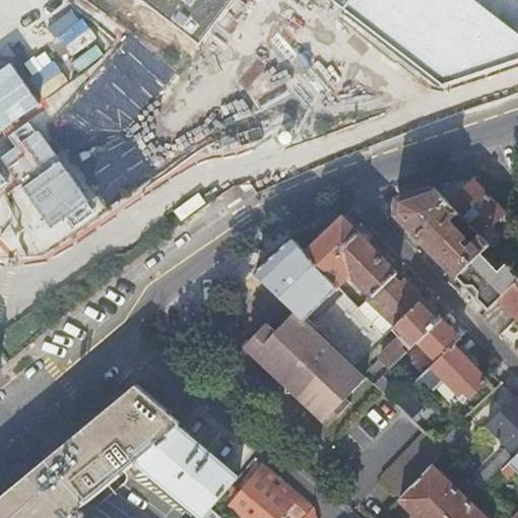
[(327,0),(440,82),(517,57),(517,33),(474,0),(142,0),(196,43),(228,0),(327,0)]
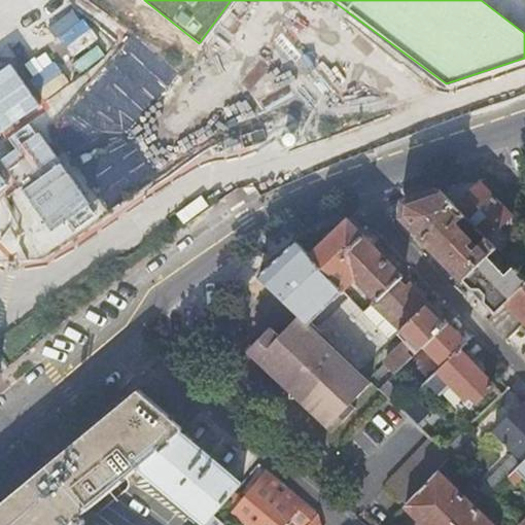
[(463,180),(441,188),(465,215),(481,232),(487,238),(511,214),(481,183),(487,177),(484,173),(463,180)]
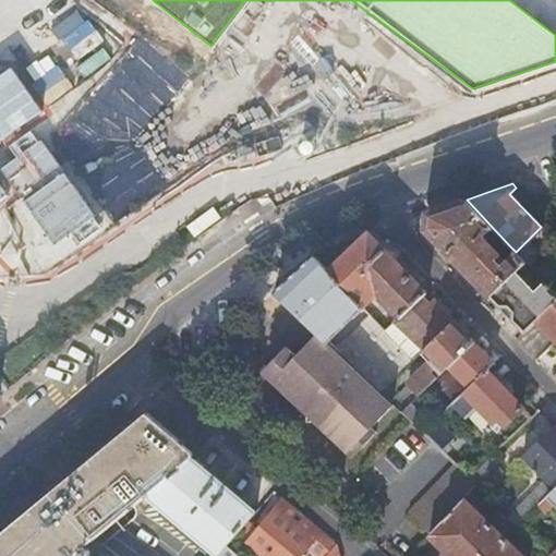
[(449,205),(427,213),(427,229),(461,264),(491,295),(518,270),(526,262),(516,252),(506,261),(500,254),(502,253),(491,241),(495,237),(491,231),(493,228),(467,200),(449,205)]
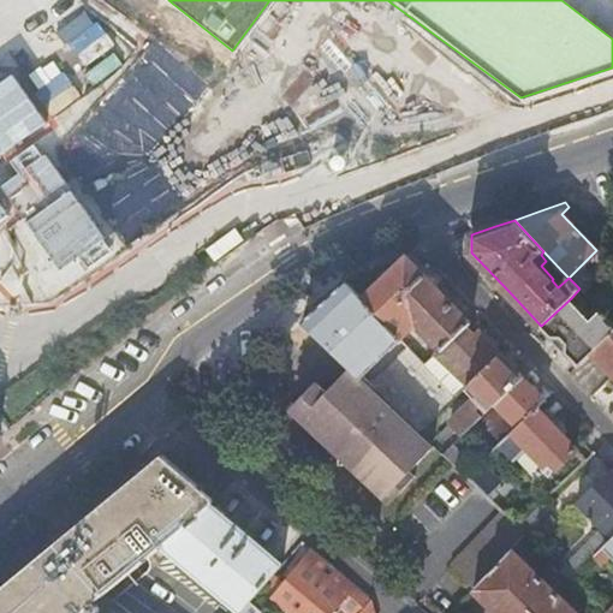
[(203,244),(212,259),(242,238),(232,225),(203,244)]
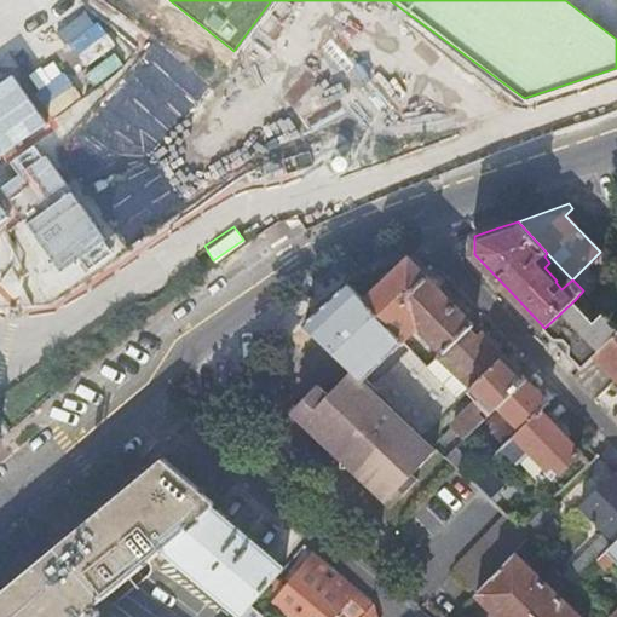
[(432,283),(408,258),(407,259),(404,260),(363,304),(399,341),(415,326),(439,351),(436,355),(470,387),(501,356),(480,334),(476,338),(466,328),(470,323),(432,283)]
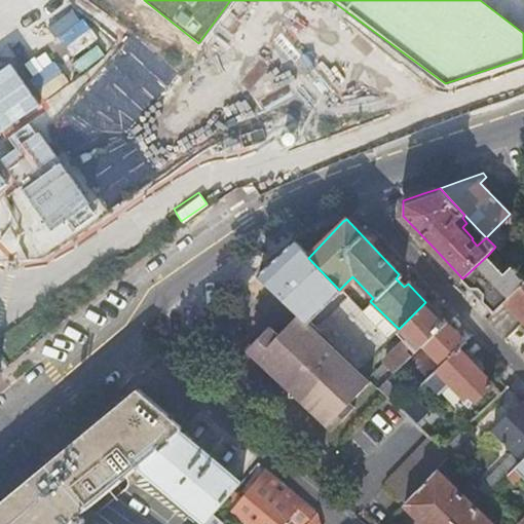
[(486,237),(480,231),(473,238),(472,239),(477,246),(486,237)]
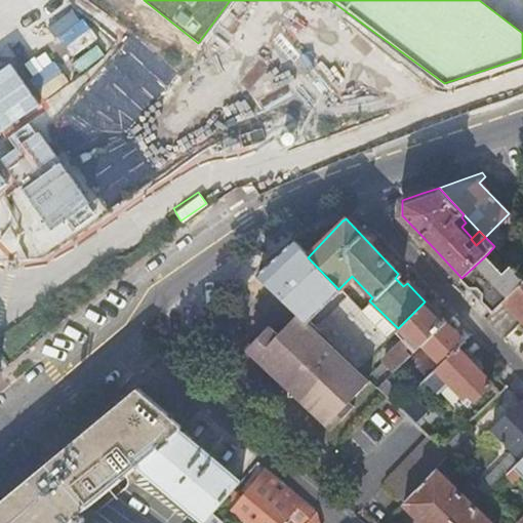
[(338,289),(308,257),(292,241),(285,247),(256,275),(269,287),(296,313),(306,322),(338,289)]
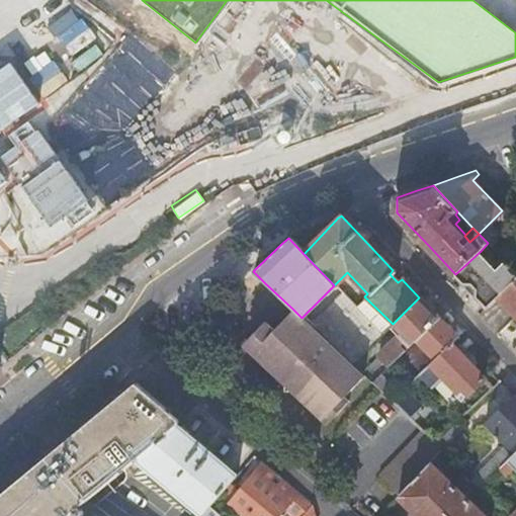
[(502,258),(488,243),(481,251),(494,265),(502,258)]
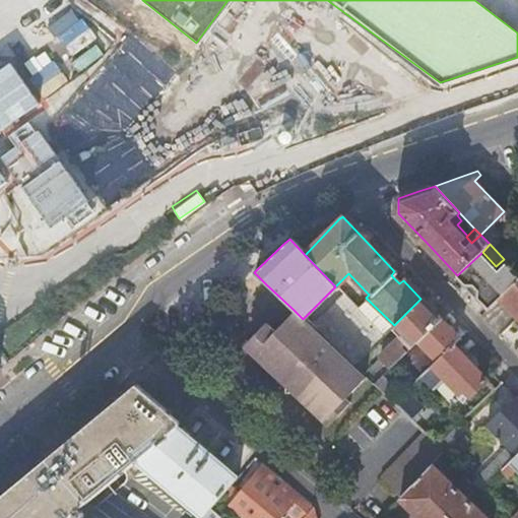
[(496,266),(482,252),(457,275),(473,292),(489,309),(500,299),(517,279),(517,274),(504,259),(496,266)]
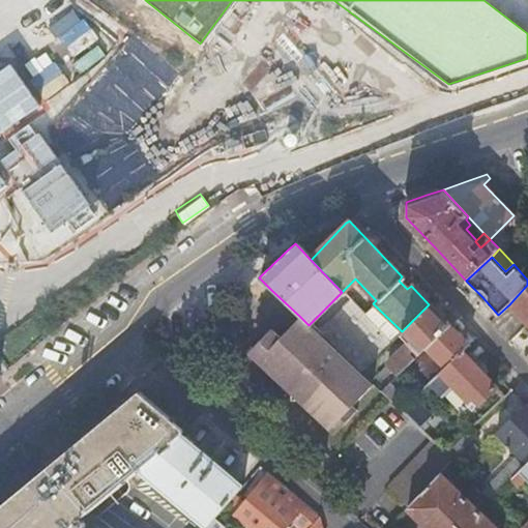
[(527,285),(509,304),(527,323),(527,285)]
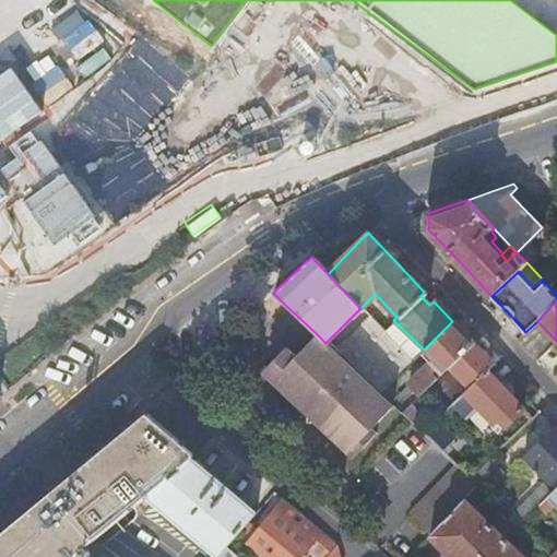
[(379,392),(412,362),(382,331),(368,316),(333,351),(379,392)]
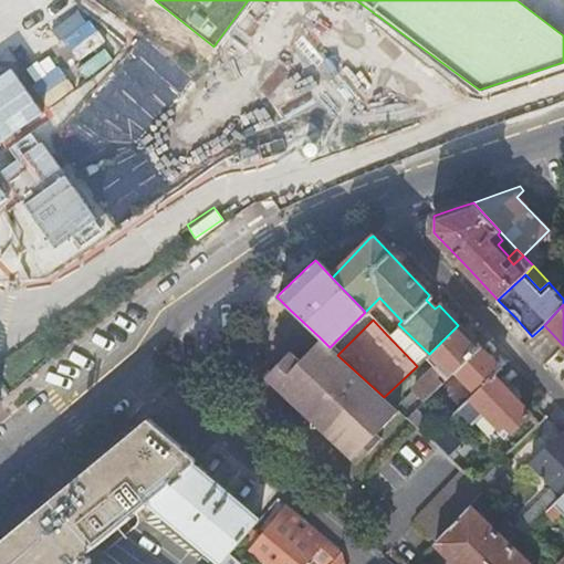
[(478,345),(458,325),(429,354),(437,363),(411,387),(424,398),(440,383),(441,382),(436,376),(439,374),(444,379),(445,378),(478,345)]
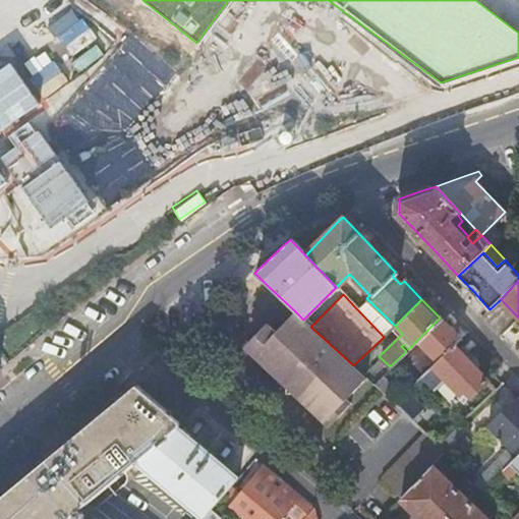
[(303,320),(294,310),(275,331),(266,322),(258,330),(250,338),(250,352),(320,418),(334,418),(349,402),(345,398),(365,377),(353,365),(310,327),(303,320)]
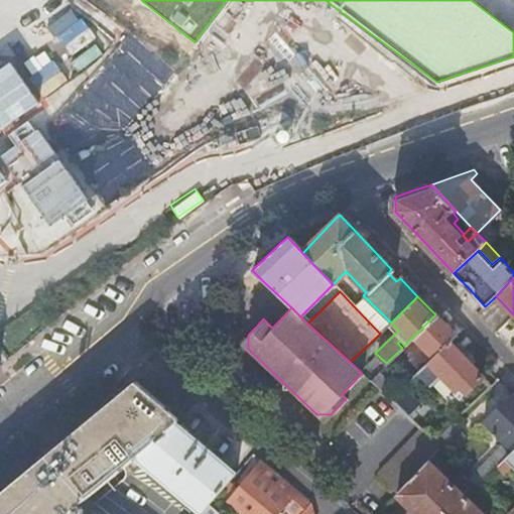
[(455,335),(435,314),(405,345),(410,349),(416,343),(430,358),(447,342),(455,335)]
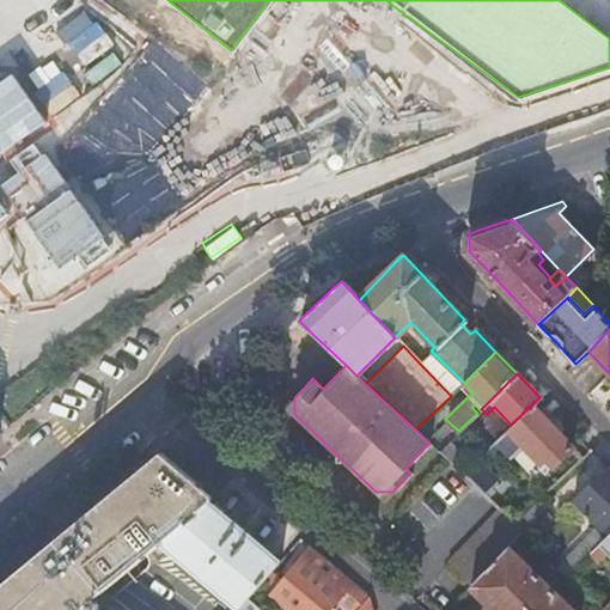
[(531,406),(511,425),(499,435),(514,451),(523,446),(538,462),(543,457),(551,465),(546,470),(556,481),(580,457),(531,406)]
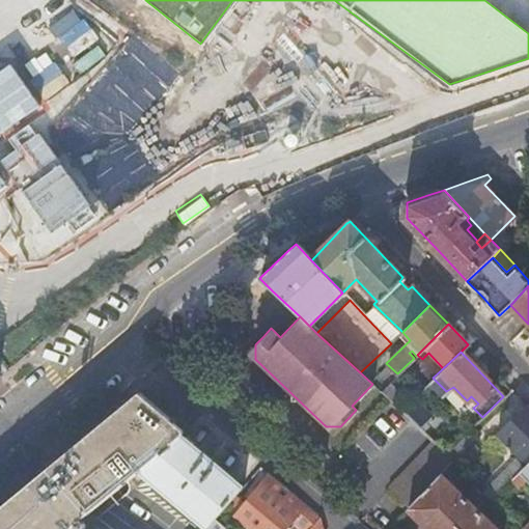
[(83,528),(80,525),(138,472),(178,434),(179,432),(179,430),(179,427),(178,426),(136,392),(79,441),(3,502),(0,504),(0,528),(83,528)]
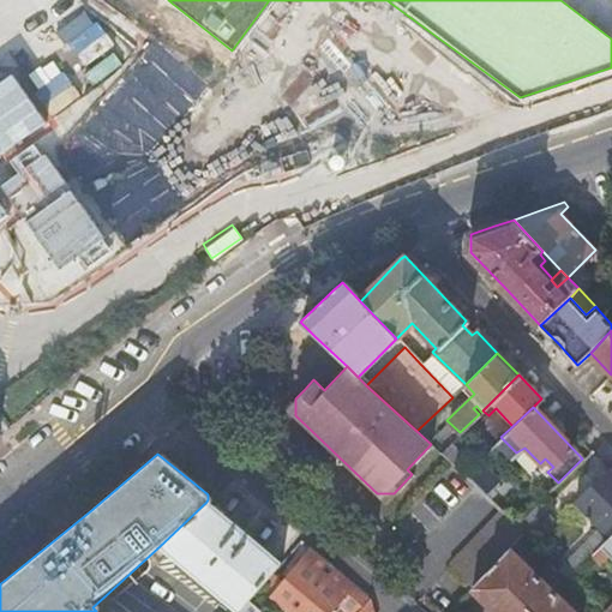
[(461,477),(498,511),(513,526),(523,515),(472,466),(461,477)]
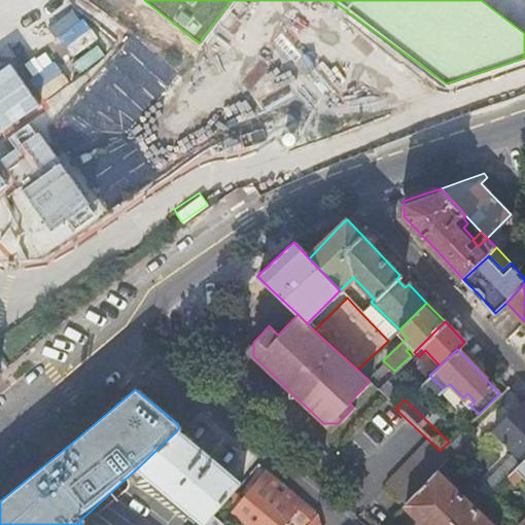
[(524,405),(522,401),(492,429),(517,455),(524,446),(524,405)]
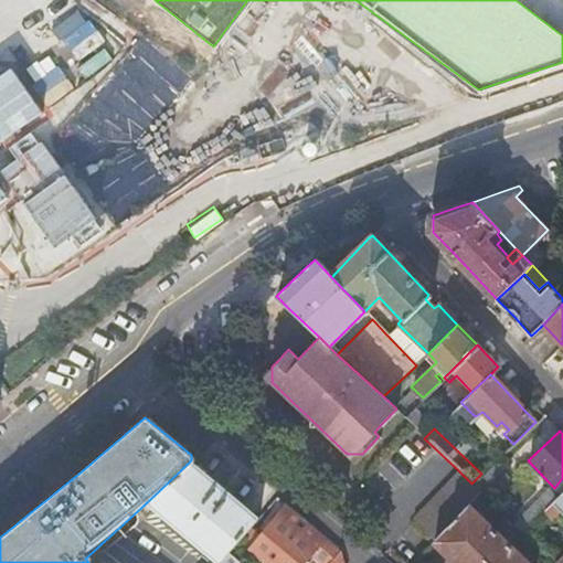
[(165,516),(208,476),(190,461),(147,502),(165,516)]
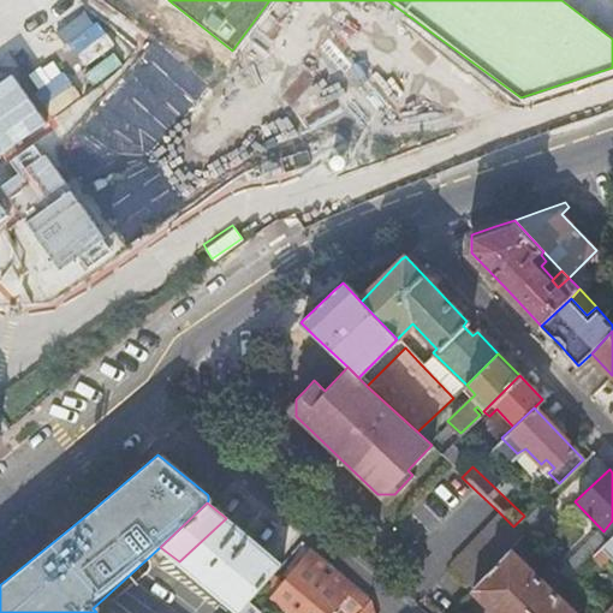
[(553,522),(536,505),(524,516),(513,527),(523,536),(530,543),(553,522)]
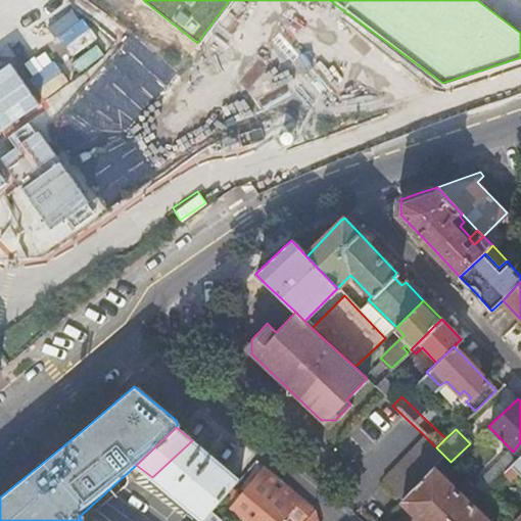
[(401,500),(433,466),(444,456),(436,447),(424,435),(381,480),(401,500)]
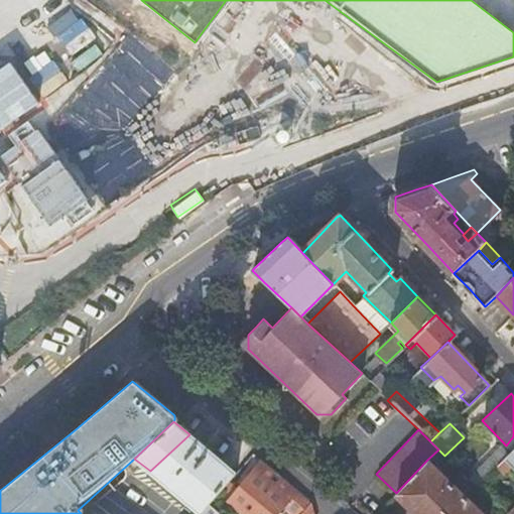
[(222,513),(211,504),(236,473),(189,434),(150,471),(146,474),(183,505),(186,501),(200,513),(222,513)]
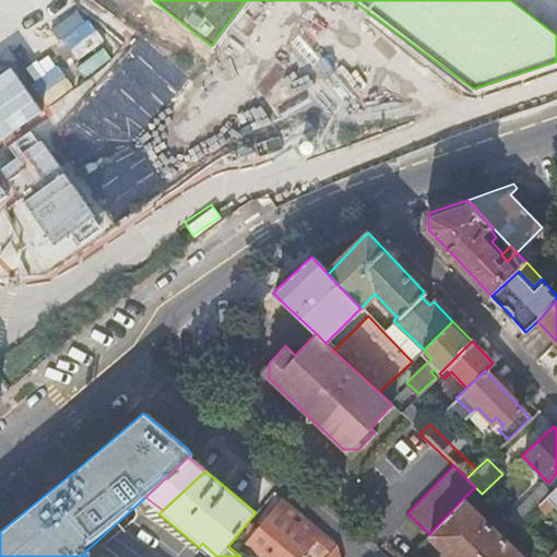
[(556,486),(546,497),(538,505),(545,510),(552,504),(556,509),(556,486)]
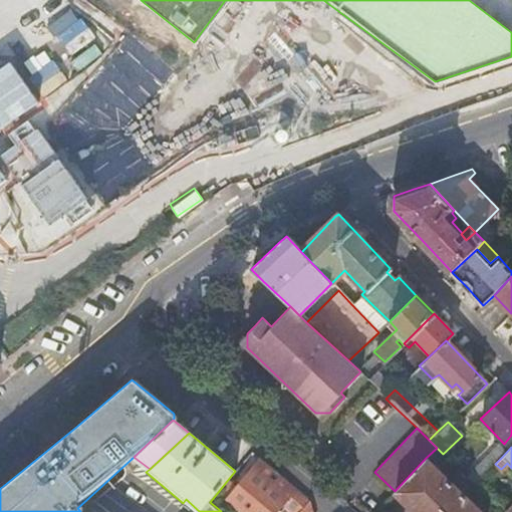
[(495,464),(502,457),(494,449),(466,476),(475,484),(495,464)]
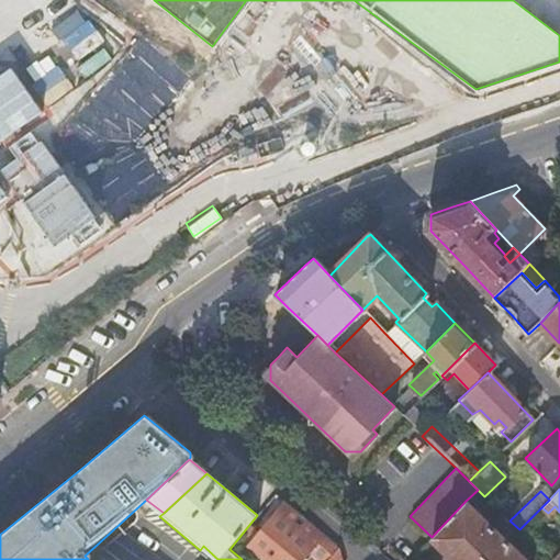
[(430,538),(454,559),(525,559),(466,501),(432,537),(430,538)]
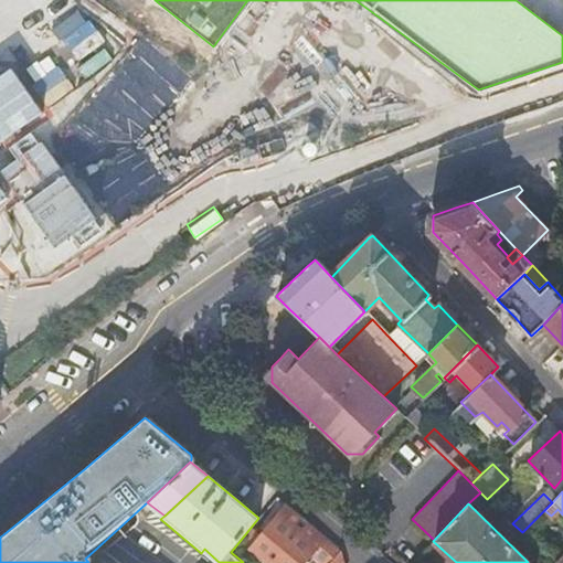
[(342,562),(340,551),(285,505),(251,549),(266,562),(300,562),(312,549),(325,560),(321,562),(322,562),(342,562)]
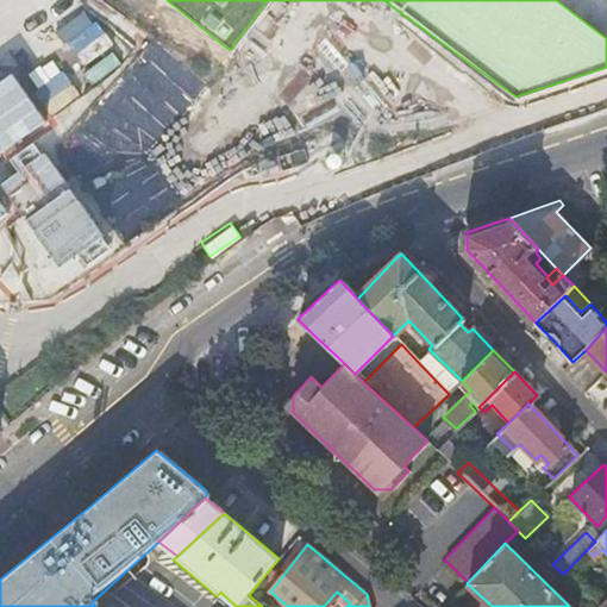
[(606,606),(606,596),(596,606),(606,606)]
